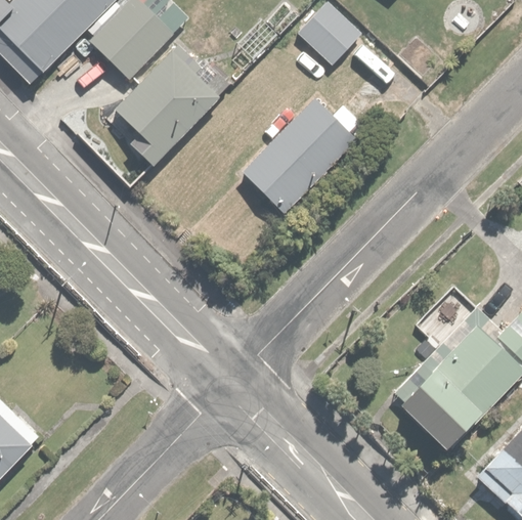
[(13,0),(12,1),(10,0),(0,0),(0,54),(31,85),(116,0),(13,0)]
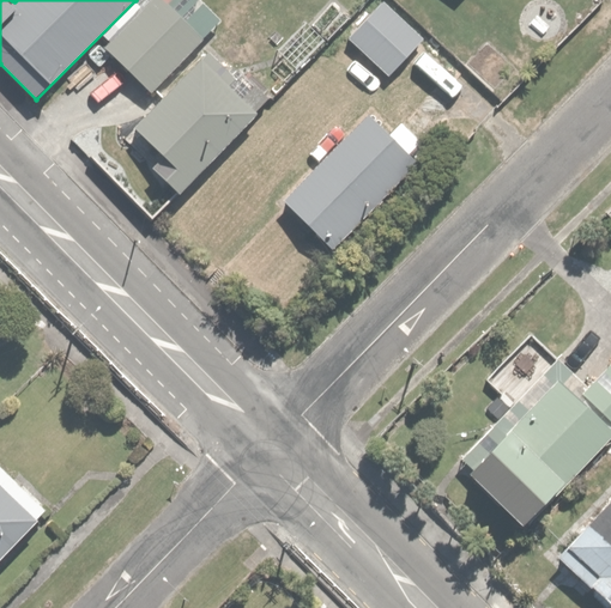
[(162,0),(153,0),(104,49),(151,96),(205,42),(162,0)]
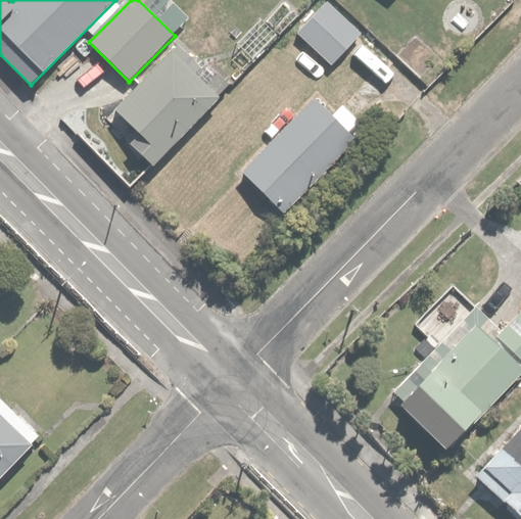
[(330,0),(326,0),(295,34),(331,65),(364,30),(330,0)]
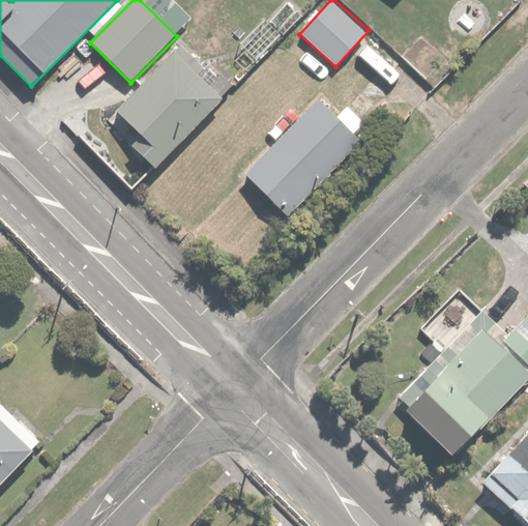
[(152,166),(163,155),(223,95),(176,48),(116,108),(141,134),(130,144),(152,166)]
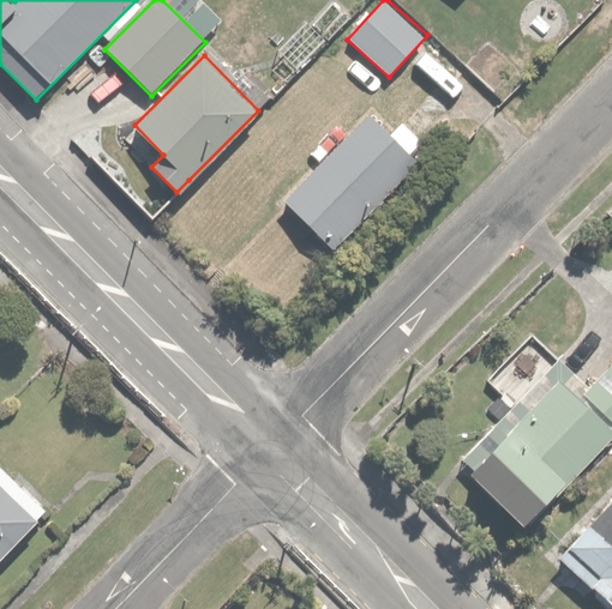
[(420,164),(412,155),(424,144),(403,124),(393,136),(371,114),(283,200),(333,249),(420,164)]
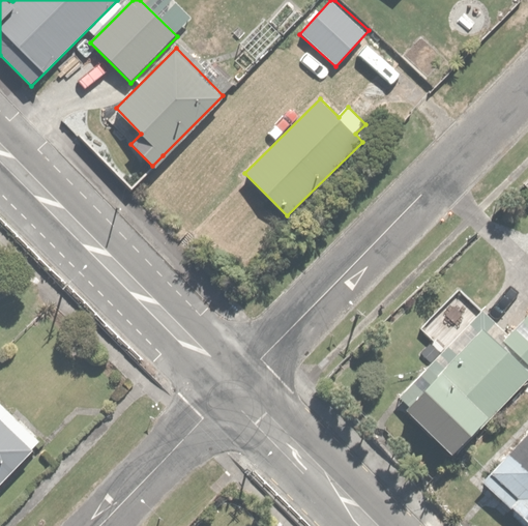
[(449,456),(457,448),(463,454),(527,383),(527,313),(501,343),(472,317),(400,396),(408,404),(402,411),(449,456)]
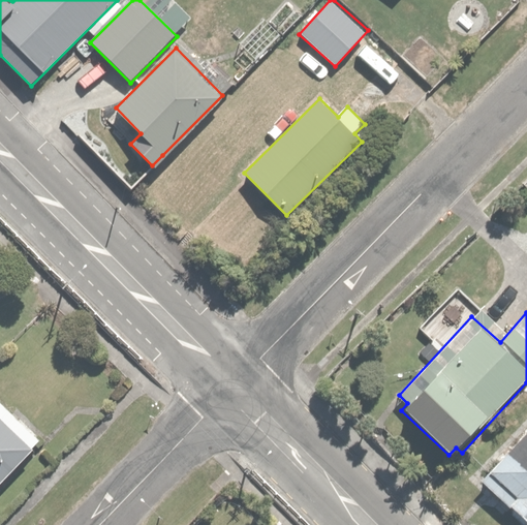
[(0,477),(40,440),(0,397),(0,477)]
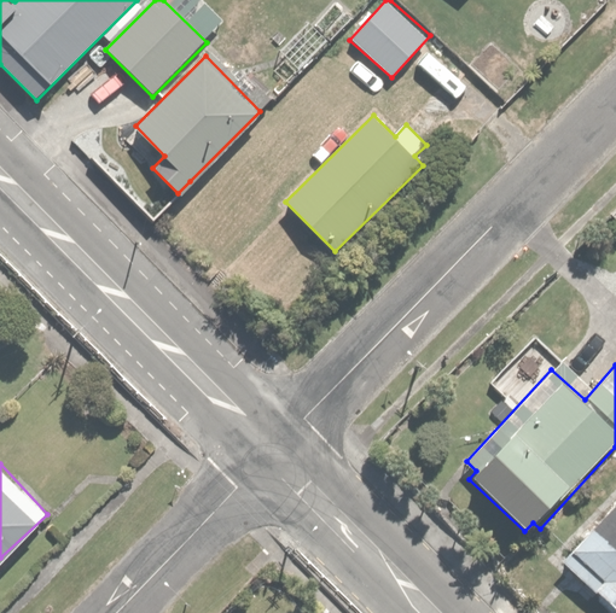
[(615,501),(562,561),(615,609),(615,501)]
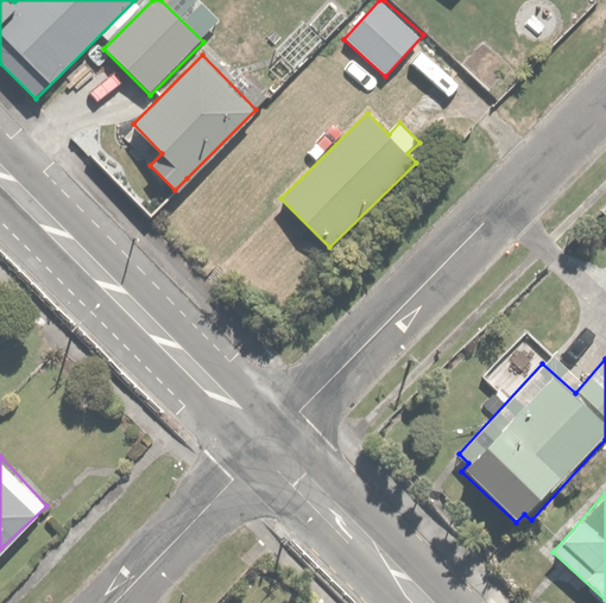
All buildings are outlined.
